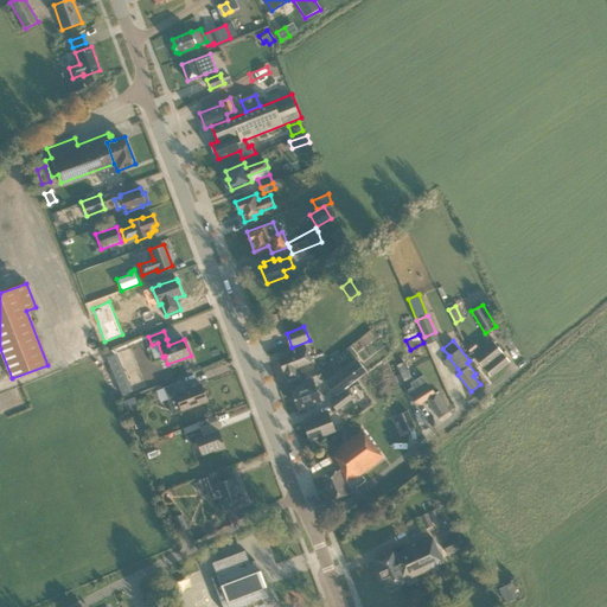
[(473,355),(491,376),(510,360),(492,340),(473,355)]
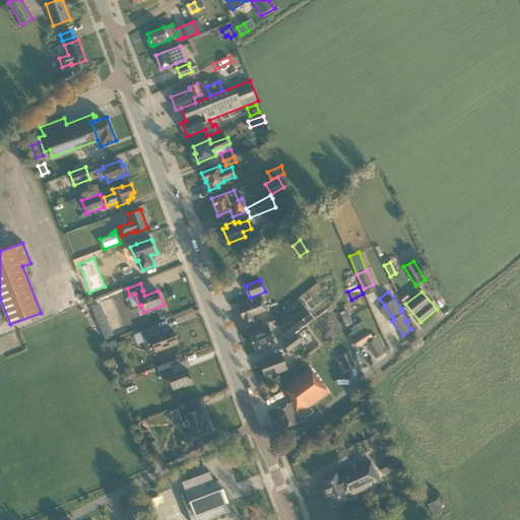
[(399,298),(402,303),(409,298),(405,293),(399,298)]
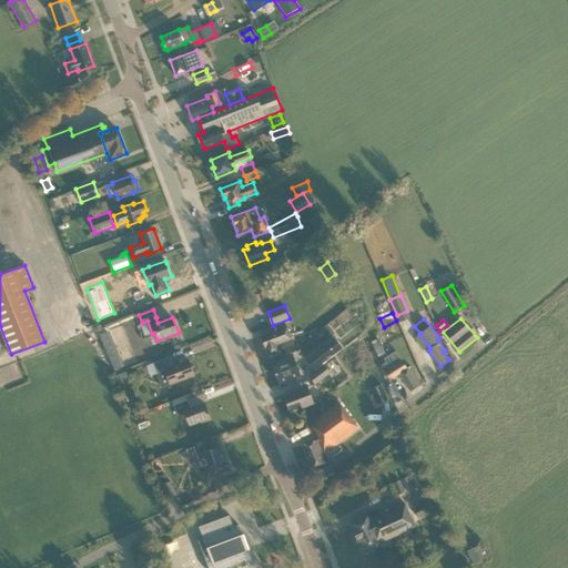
[(280,352),(279,350),(294,344),(290,334),(286,325),(285,323),(274,327),(276,331),(261,336),(265,348),(266,348),(269,356),(280,352)]
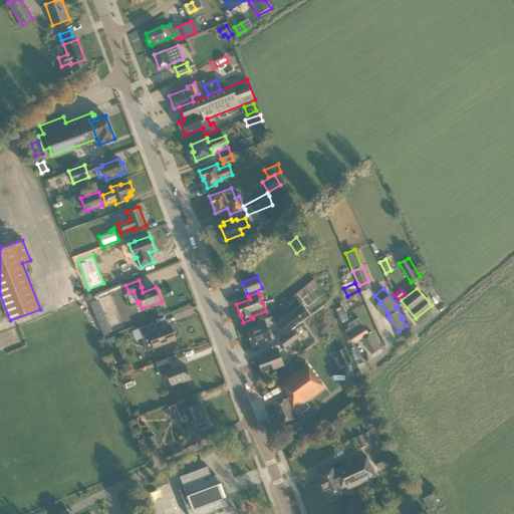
[(112,331),(99,299),(90,303),(103,335),(112,331)]
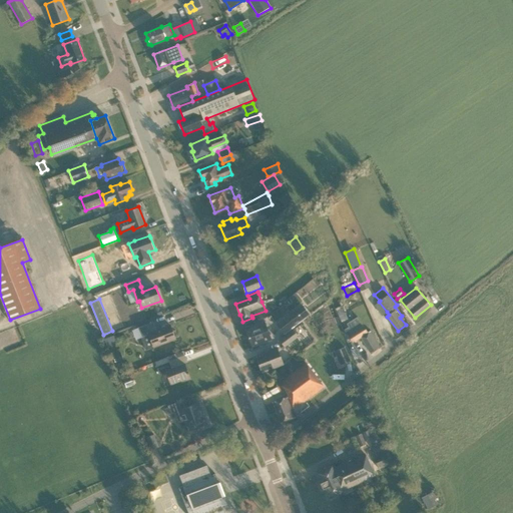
[(379,302),(374,306),(382,316),(387,312),(379,302)]
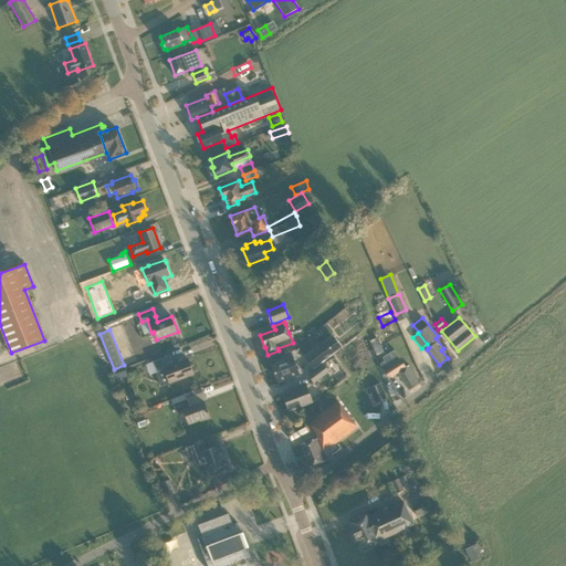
[(333,336),(304,358),(313,368),(342,347),(333,336)]
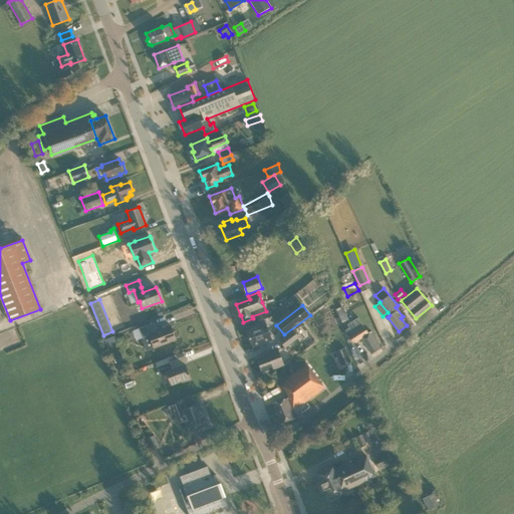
[(342,322),(348,319),(342,306),(335,309),(342,322)]
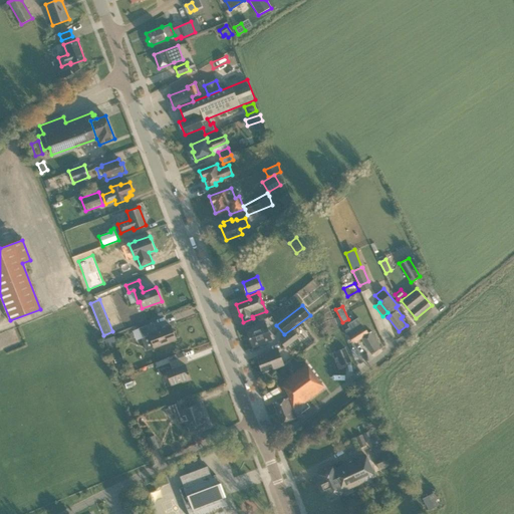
[(368,333),(358,317),(347,324),(349,327),(345,329),(350,335),(348,336),(352,343),(361,337),(371,352),(380,347),(370,331),(368,333)]
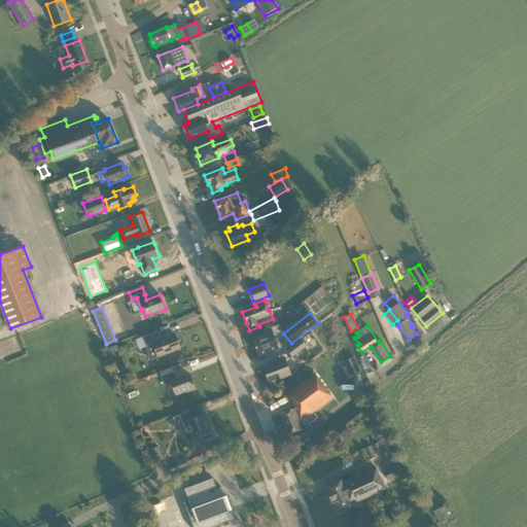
[(252,338),(259,356),(279,348),(272,329),(252,338)]
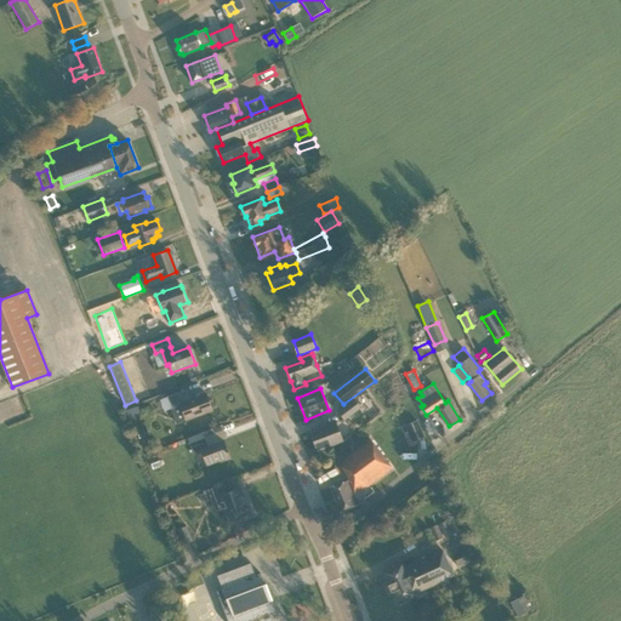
[(189,399),(186,389),(166,397),(171,409),(176,425),(212,411),(205,393),(189,399)]
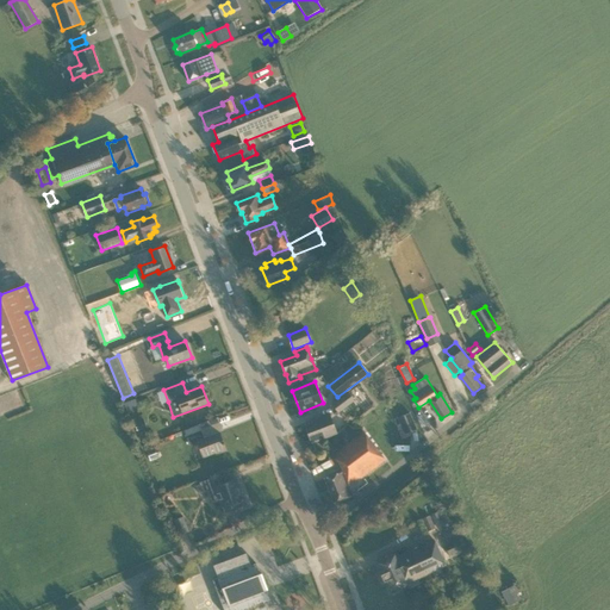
[(332,404),(338,412),(354,400),(348,392),(332,404)]
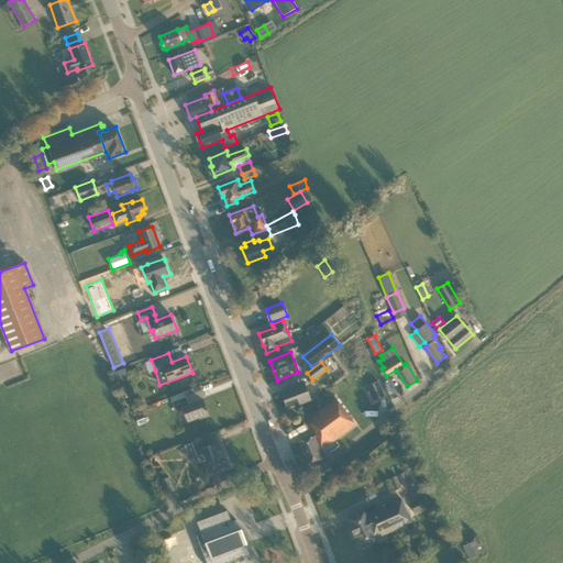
[(378,381),(366,386),(370,393),(374,390),(378,399),(385,396),(378,381)]
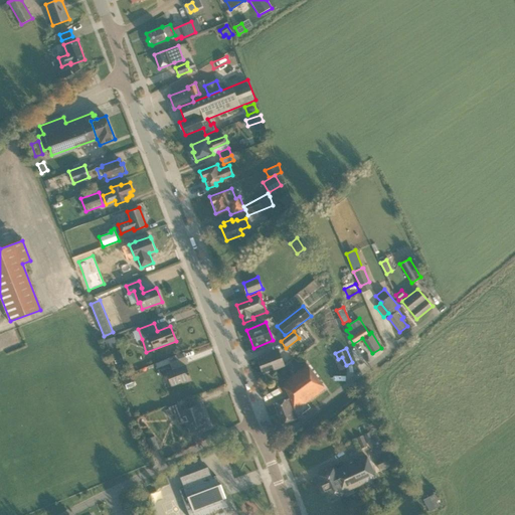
[(256,358),(263,373),(284,365),(278,350),(256,358)]
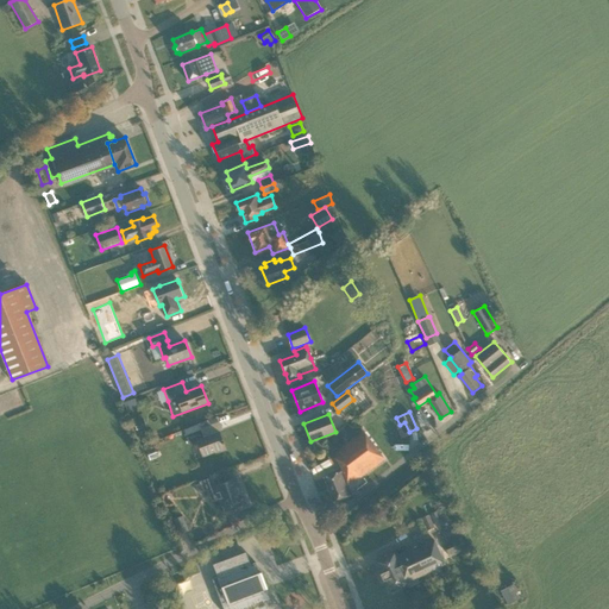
[(135,424),(137,432),(146,428),(144,420),(135,424)]
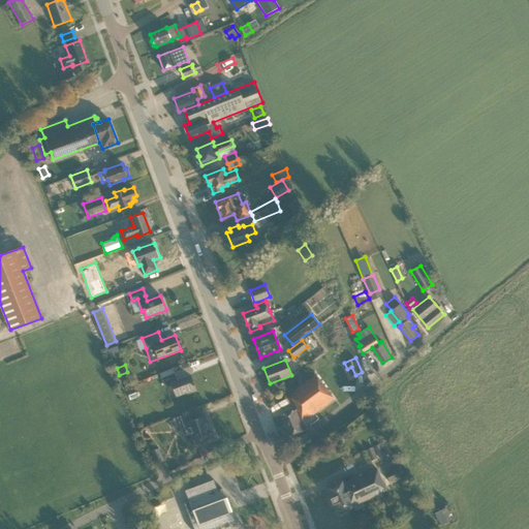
[(177,379),(175,373),(161,378),(164,386),(172,383),(176,397),(187,393),(187,394),(196,391),(194,385),(194,383),(193,383),(190,375),(177,379)]
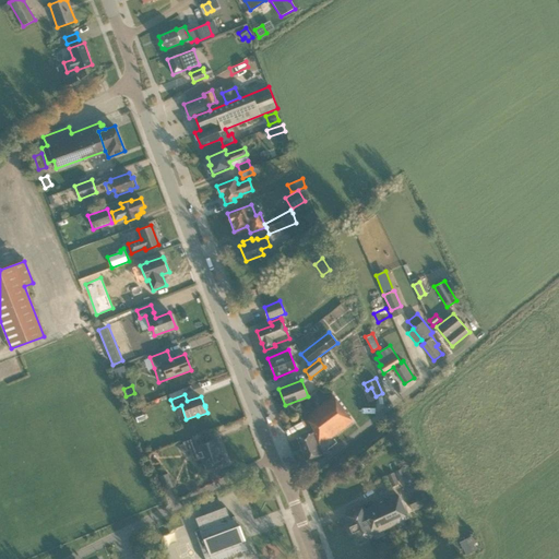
[(330,437),(330,438),(353,420),(334,395),(306,417),(313,432),(297,438),(306,460),(323,453),(322,452),(319,444),(330,437)]
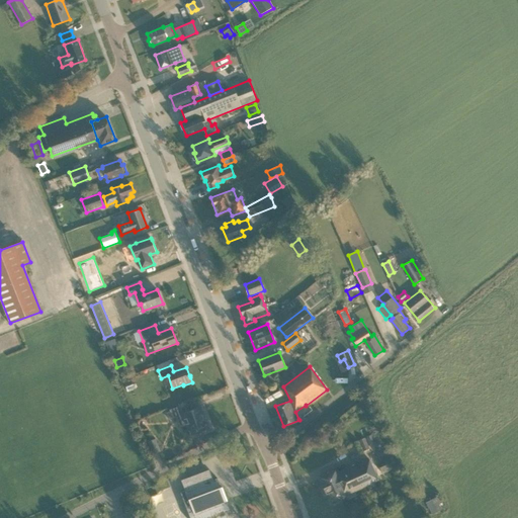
[(183,413),(180,406),(169,410),(170,411),(166,412),(168,419),(172,417),(176,416),(180,426),(186,424),(189,430),(198,427),(199,429),(206,426),(205,424),(206,424),(202,414),(204,414),(201,406),(183,413)]
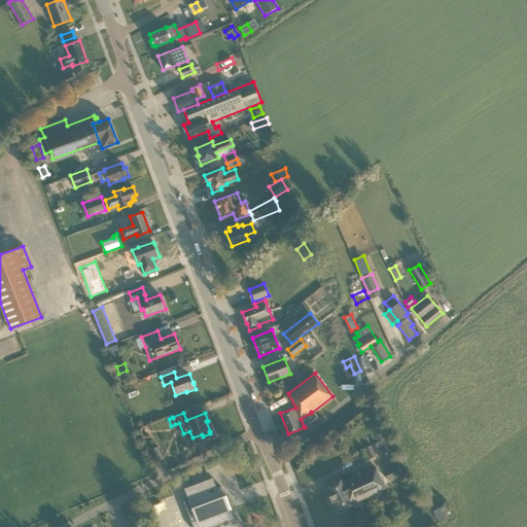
[(385,452),(391,449),(386,438),(380,441),(385,452)]
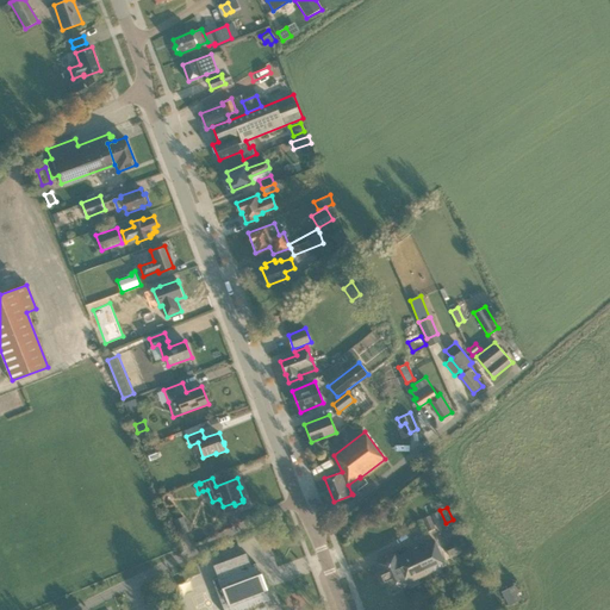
[(436,527),(443,524),(439,511),(431,515),(436,527)]
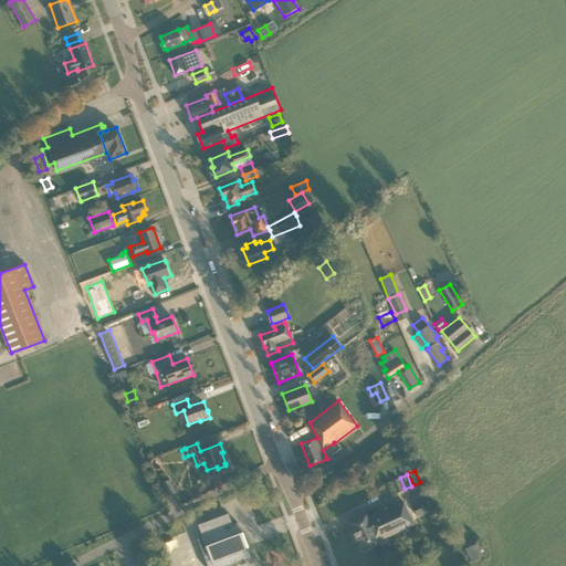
[(397,493),(404,490),(398,478),(391,481),(397,493)]
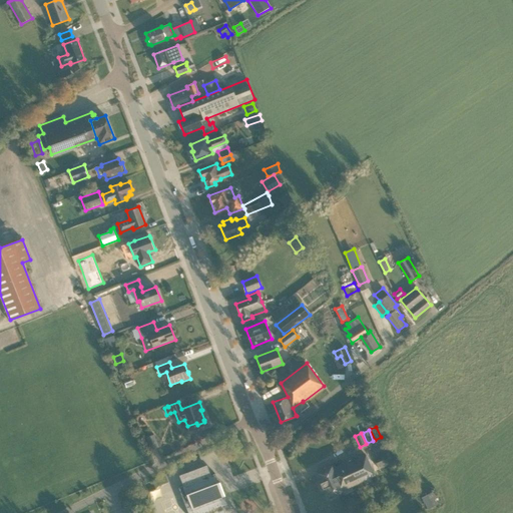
[(159,446),(154,434),(146,437),(151,449),(159,446)]
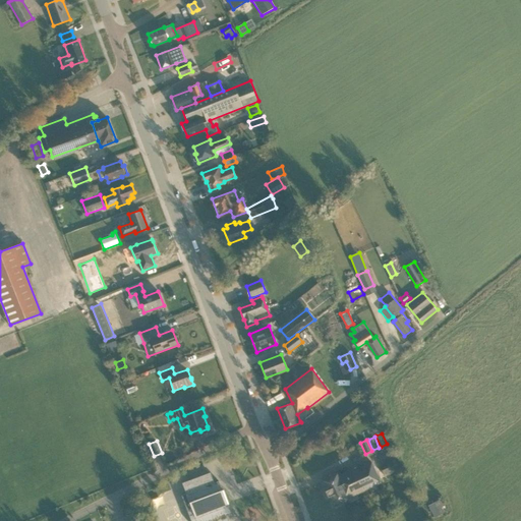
[(399,468),(395,458),(380,464),(384,475),(399,468)]
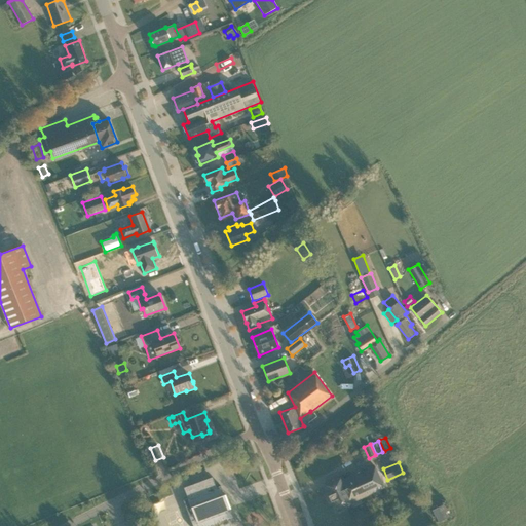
[(332,500),(337,511),(351,503),(351,502),(384,487),(374,465),(341,481),(340,478),(325,485),(330,495),(329,495),(331,500),(332,500)]
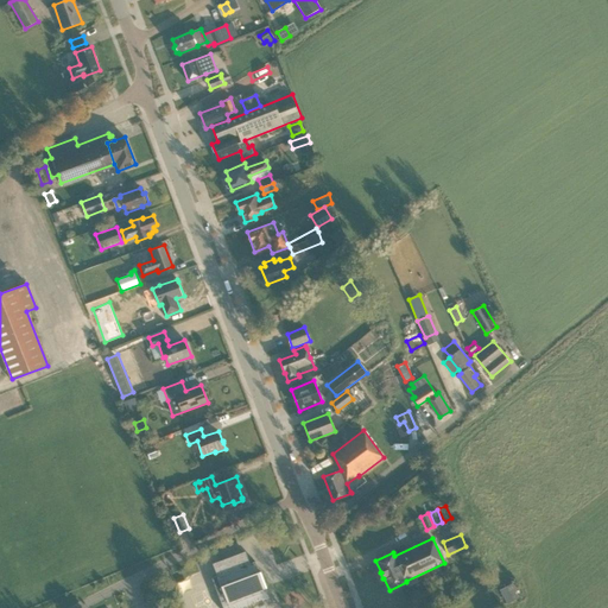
[(245,551),(213,563),(217,577),(213,580),(222,607),(266,607),(264,600),(268,599),(255,564),(249,565),(245,551)]
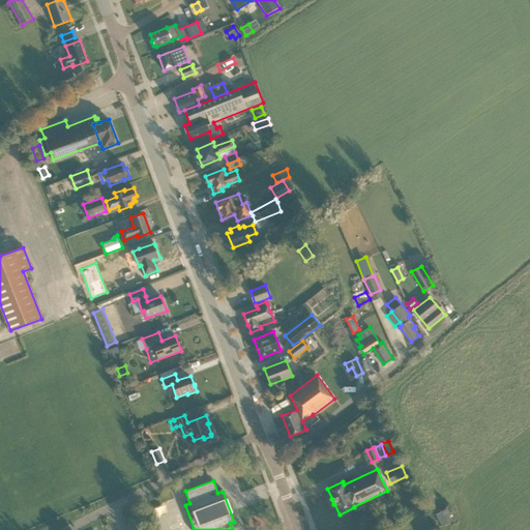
[(455,519),(448,507),(441,511),(447,524),(455,519)]
